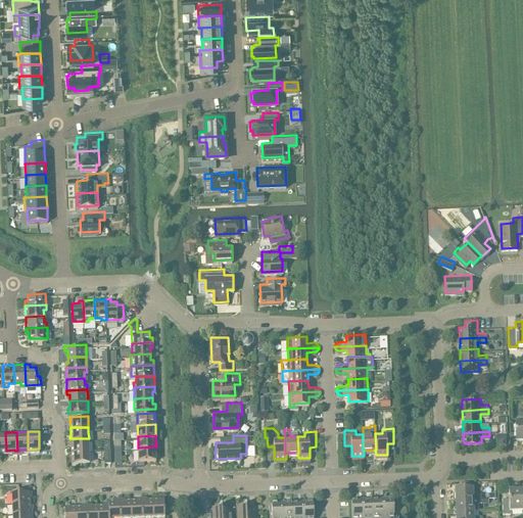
[(89,438),(69,438),(70,441),(72,450),(89,449),(89,438)]
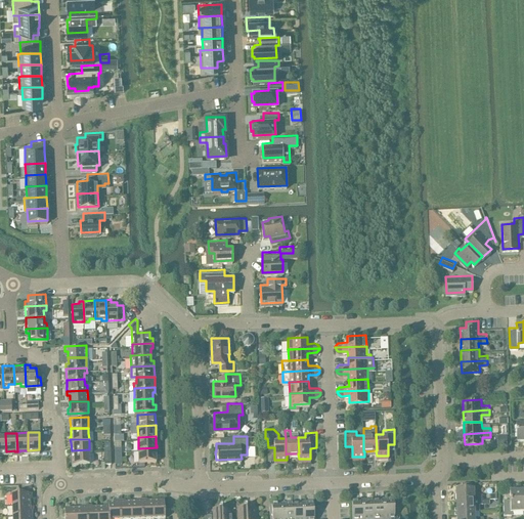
[(157,449),(157,447),(138,448),(138,460),(157,459),(156,449),(157,449)]
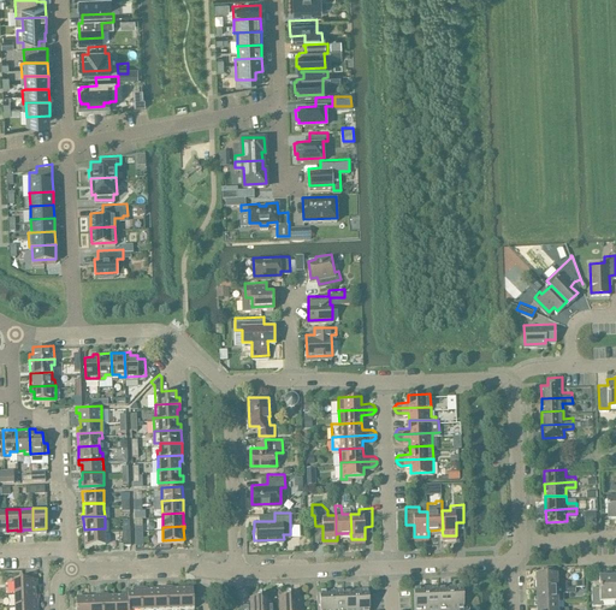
[(105,543),(105,528),(84,529),(84,543),(105,543)]
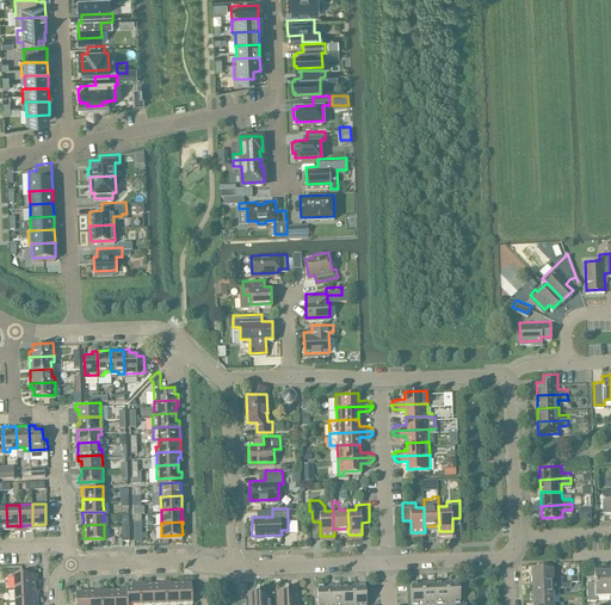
[(531,567),(532,580),(562,579),(562,573),(553,574),(551,560),(538,560),(538,567),(531,567)]
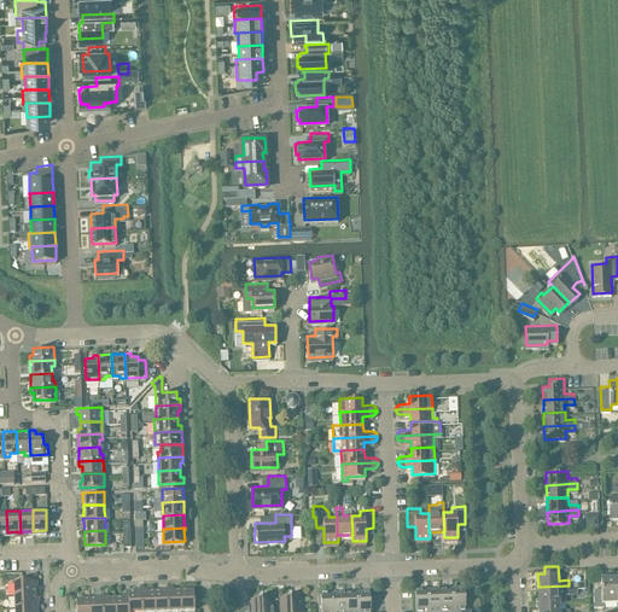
[(602,600),(617,599),(616,573),(608,573),(608,575),(601,576),(601,586),(594,586),(594,604),(602,604),(602,600)]
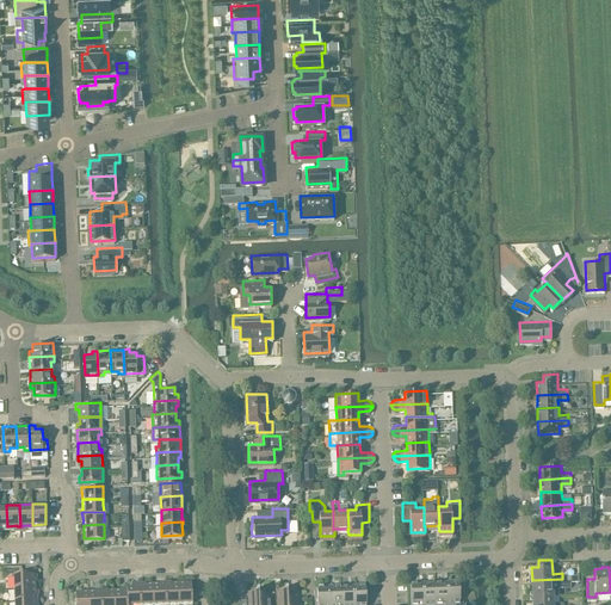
[(36,570),(13,572),(14,585),(35,584),(35,574),(36,574),(36,570)]
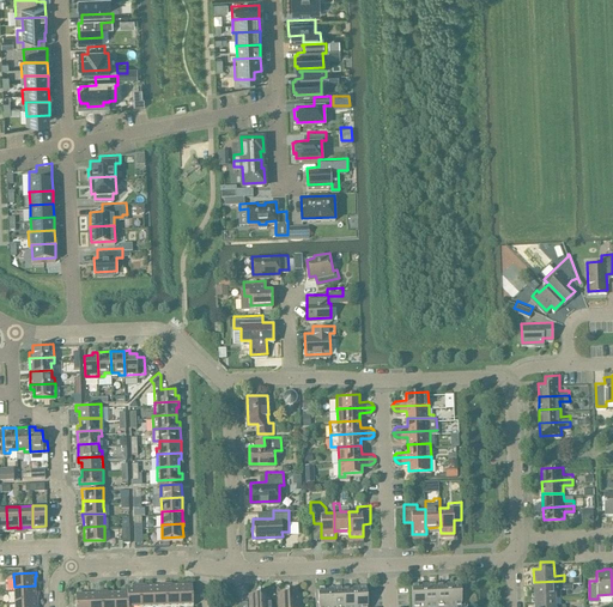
[(153,604),(167,602),(167,581),(163,581),(163,582),(153,583),(153,604)]
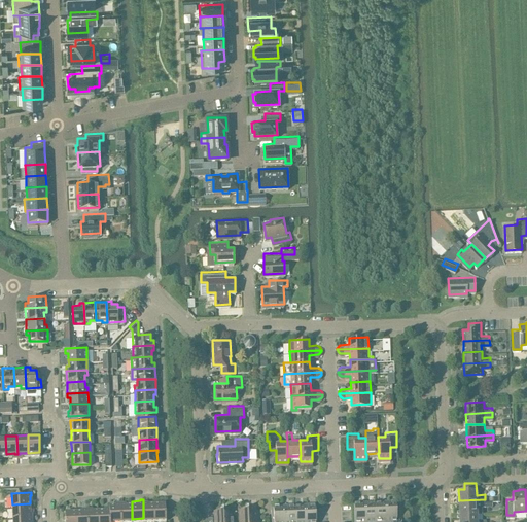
[(143,499),(143,518),(154,518),(153,500),(145,500),(145,499),(143,499)]
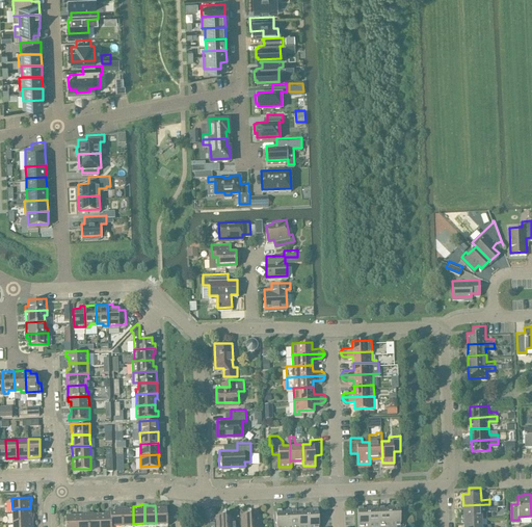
[(167,504),(155,505),(156,523),(167,523),(167,504)]
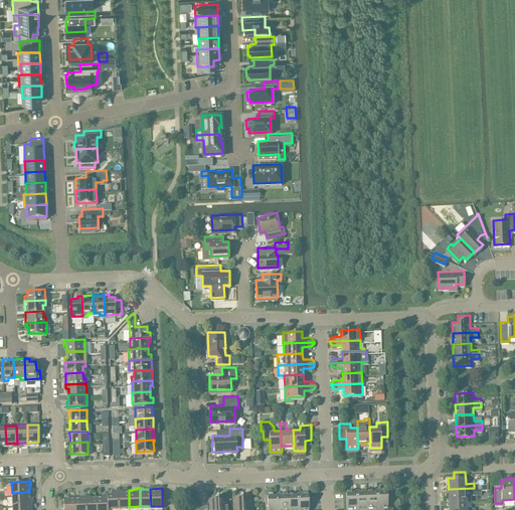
[(367,507),(377,506),(377,488),(367,489),(367,507)]
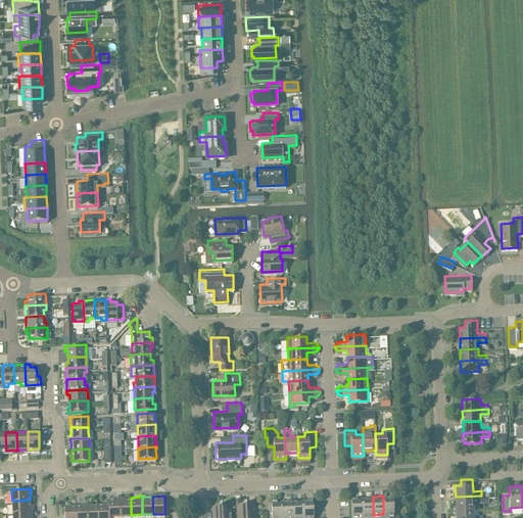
[(393,496),(383,496),(383,514),(394,514),(394,512),(396,512),(396,498),(393,498),(393,496)]
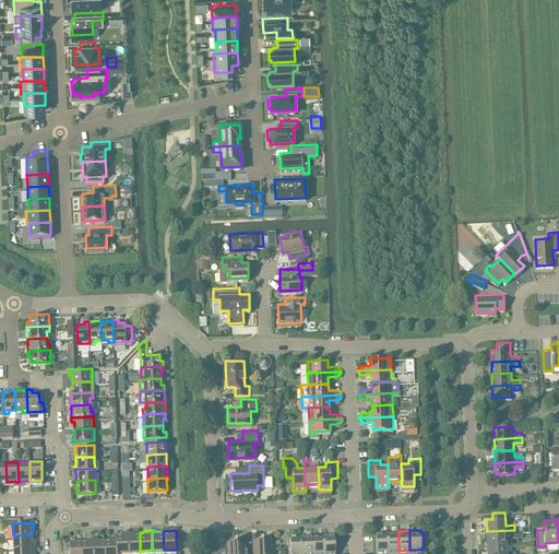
[(515,534),(514,530),(487,531),(487,543),(507,542),(506,535),(515,534)]
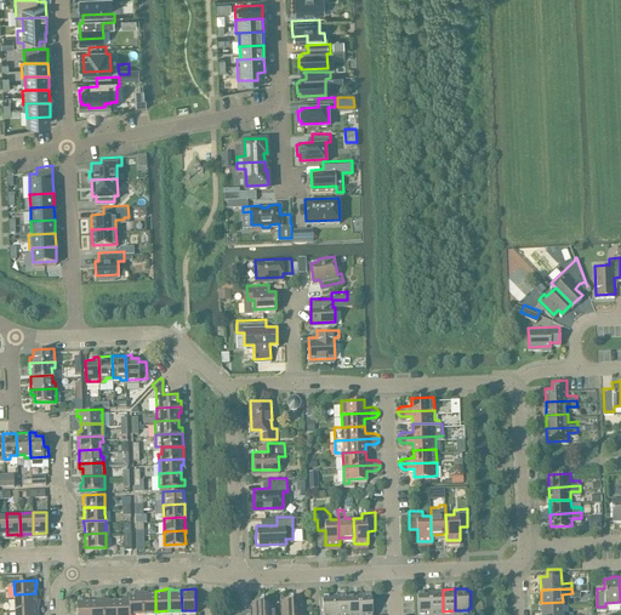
[(129,596),(130,613),(143,611),(142,590),(140,590),(140,591),(129,591),(129,596)]
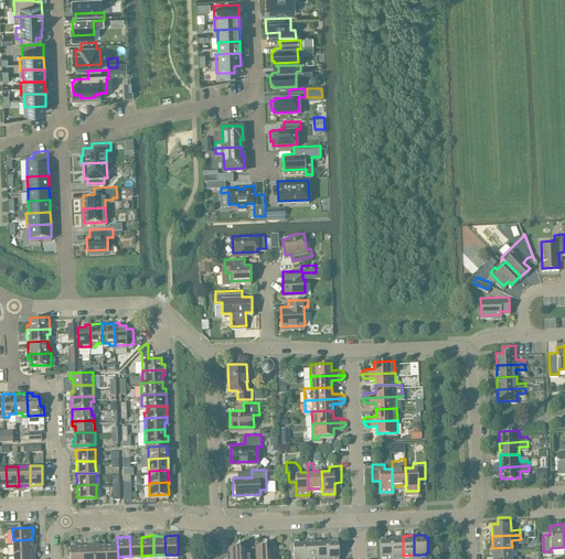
[(131,536),(129,536),(130,556),(141,556),(141,537),(131,537),(131,536)]
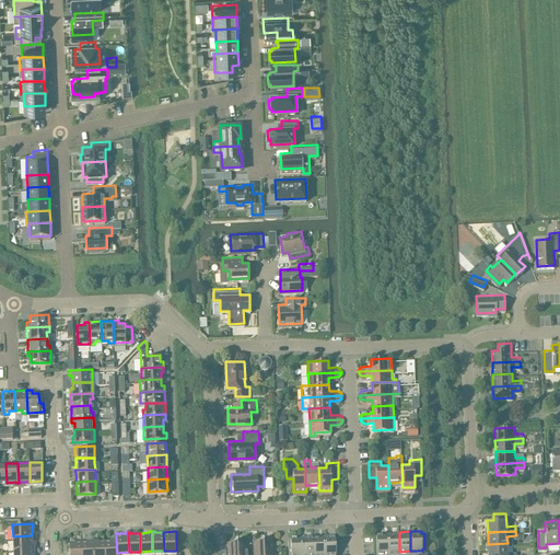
[(377,552),(388,552),(387,532),(376,532),(377,552)]
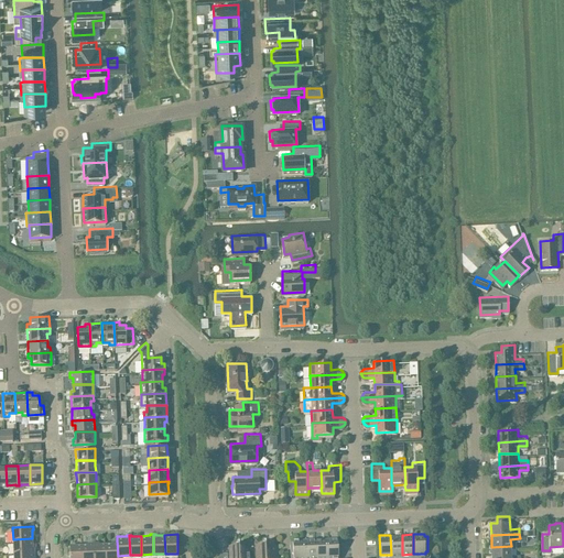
[(390,535),(391,555),(402,555),(402,535),(390,535)]
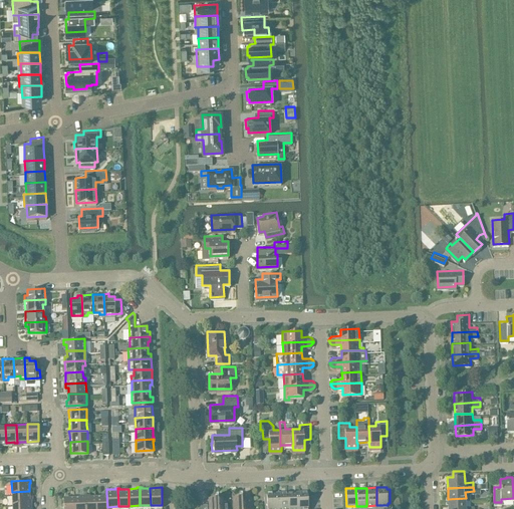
[(287,491),(288,508),(298,508),(297,490),(287,491)]
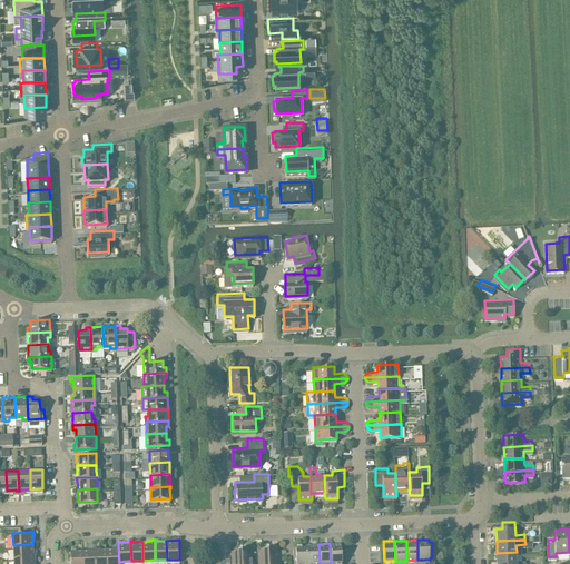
[(342,543),(330,543),(331,563),(342,563),(342,543)]
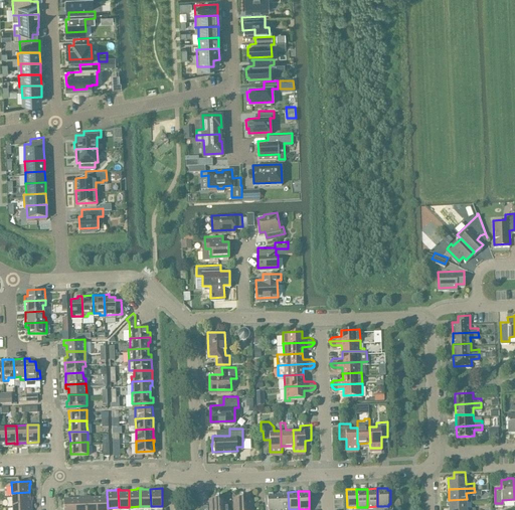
[(29,492),(12,493),(12,504),(30,503),(30,501),(29,492)]
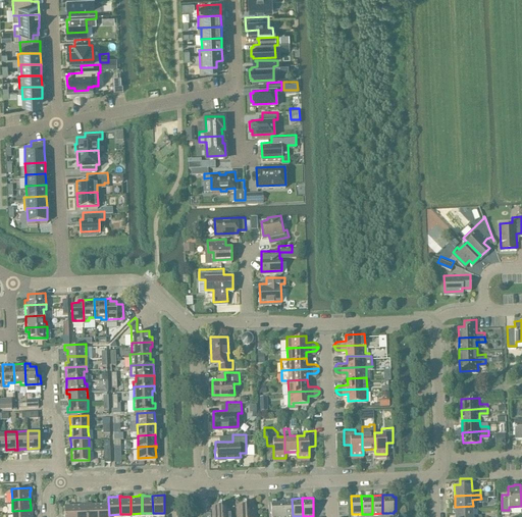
[(271,516),(281,516),(281,499),(270,500),(271,502),(268,502),(269,516),(271,516)]
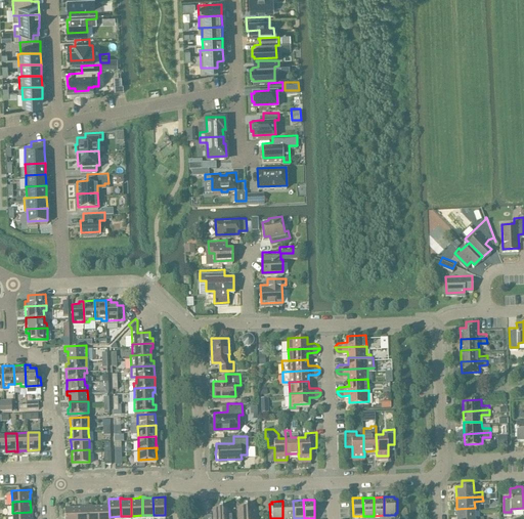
[(293,501),(282,501),(282,518),(286,518),(294,518),(293,501)]
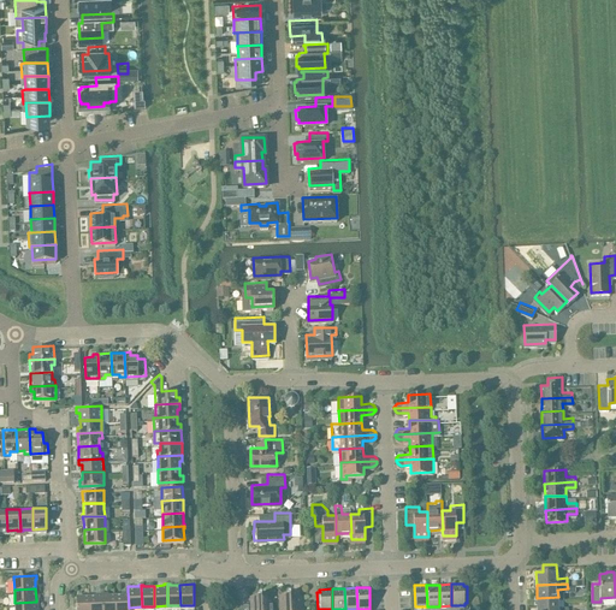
[(105,591),(102,592),(102,609),(114,609),(114,592),(105,592),(105,591)]
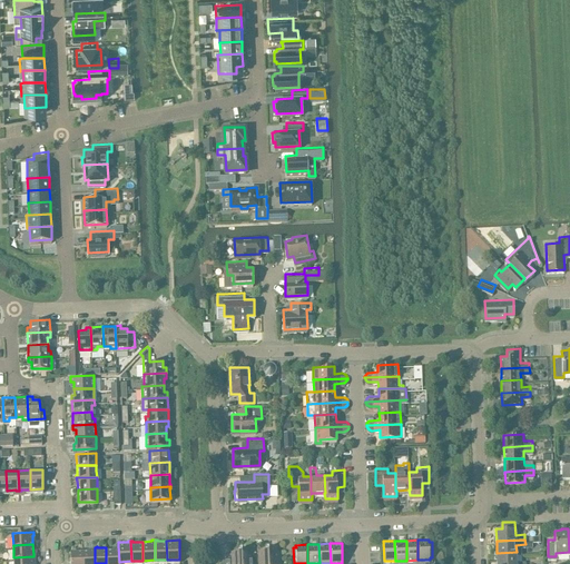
[(116,546),(106,547),(106,563),(119,563),(119,562),(118,546),(116,546)]
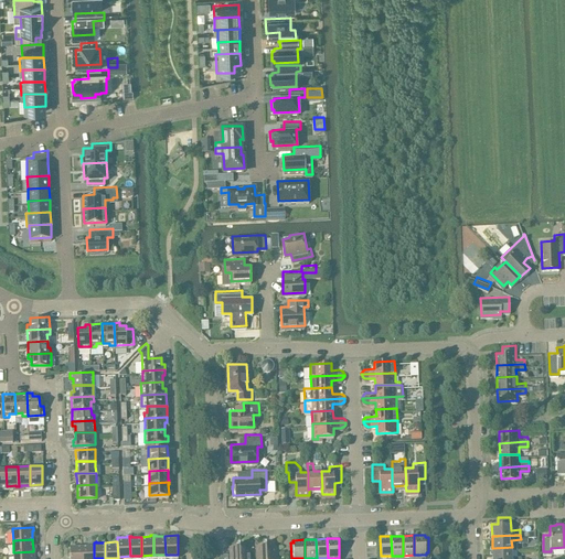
[(269,545),(269,541),(264,543),(256,543),(256,558),(276,558),(276,545),(269,545)]
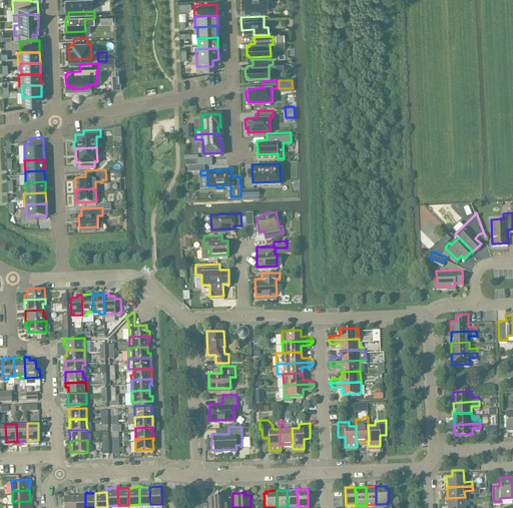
[(74,507),(85,507),(85,493),(83,493),(74,494),(74,507)]
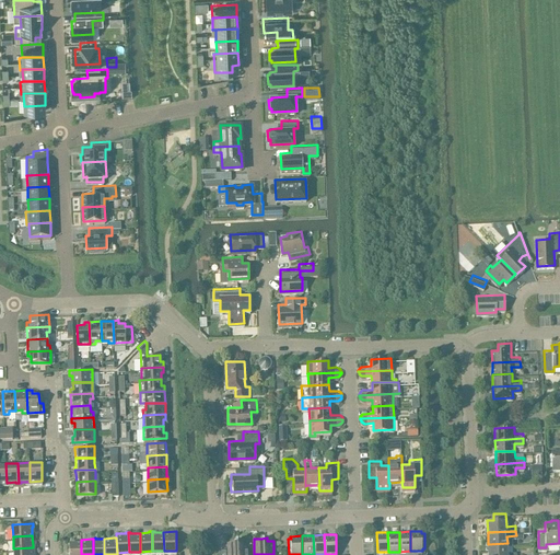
[(241,542),(241,539),(235,540),(228,540),(228,554),(247,554),(247,542),(241,542)]
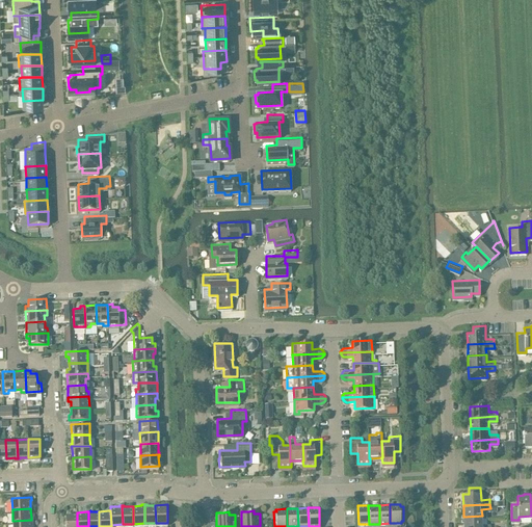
[(65,526),(77,526),(77,512),(65,512),(65,526)]
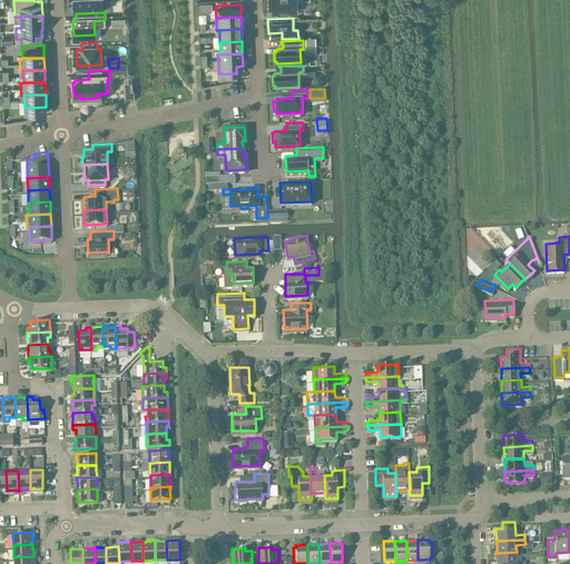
[(497,553),(497,563),(508,563),(526,563),(526,558),(517,558),(517,552),(497,553)]
